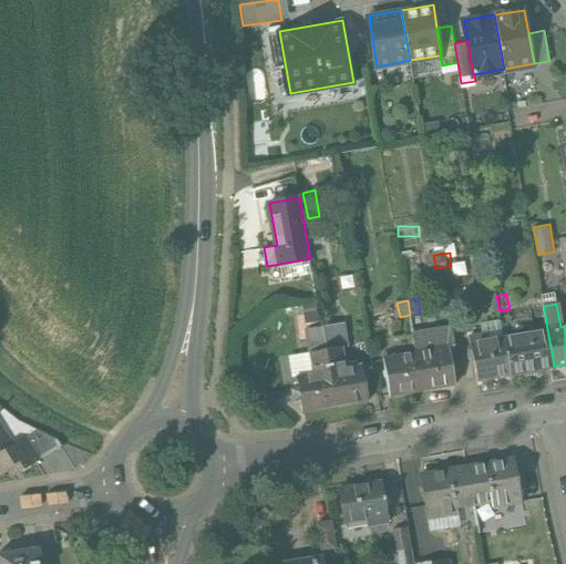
[(417,352),(453,346),(451,327),(413,334),(417,352)]
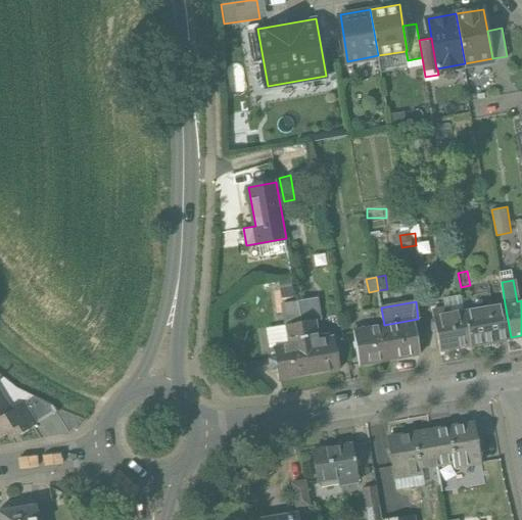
[(505,303),(465,311),(470,344),(511,337),(505,303)]
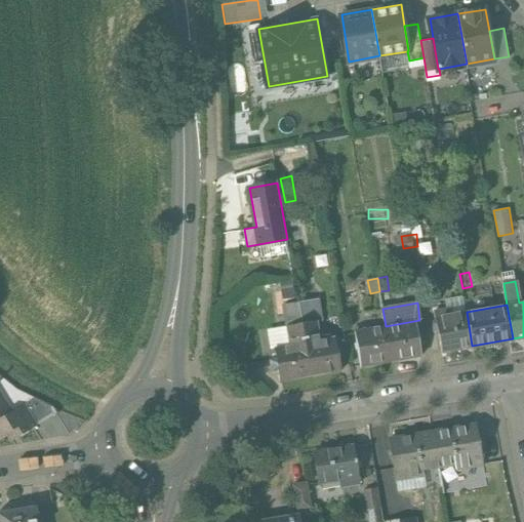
[(451,309),(436,312),(443,351),(472,346),(467,312),(452,314),(451,309)]
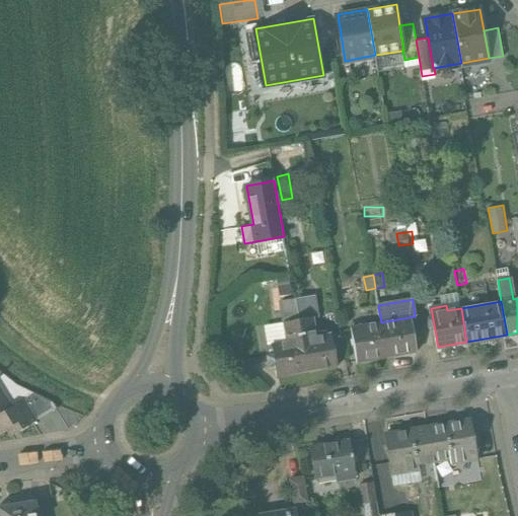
[(300,333),(314,330),(312,316),(298,318),(300,333)]
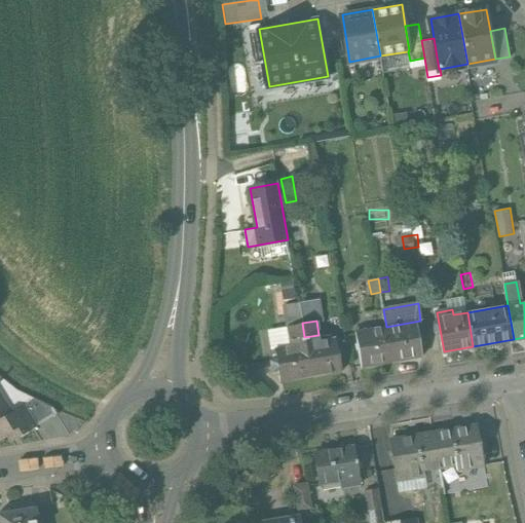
[(420,321),(386,327),(392,361),(423,355),(421,340),(423,335),(420,321)]
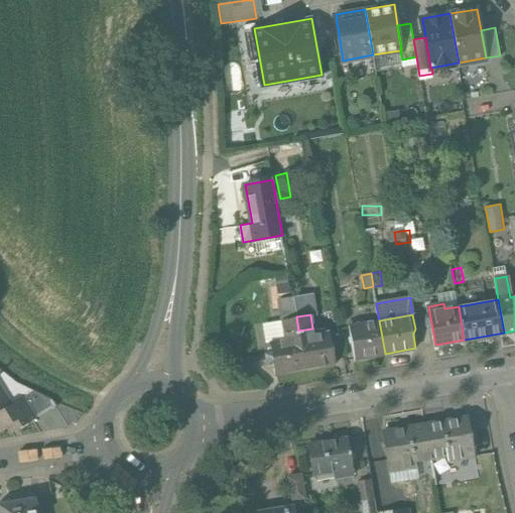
[(298,331),(296,316),(282,319),(285,334),(298,331)]
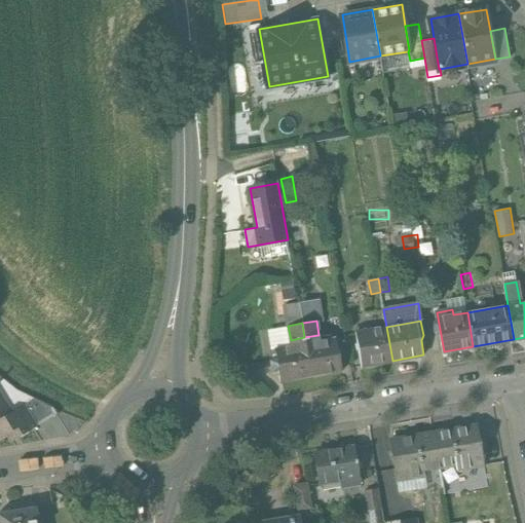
[(386,327),(357,332),(363,366),(392,361),(386,327)]
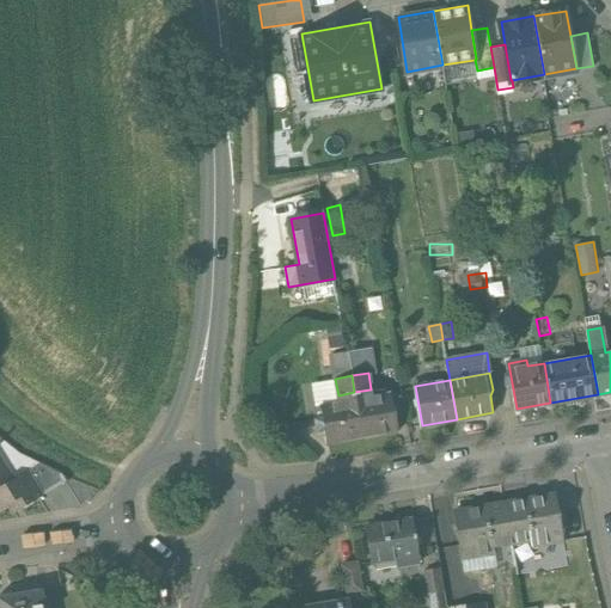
[(371,390),(354,392),(362,436),(397,430),(391,393),(372,397),(371,390)]
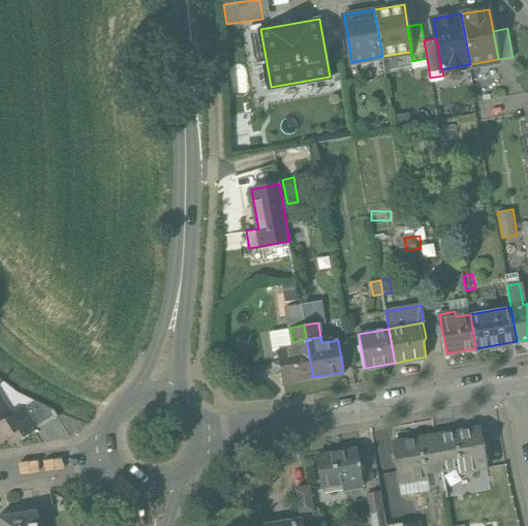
[(306,339),(292,342),(293,347),(277,350),(282,383),(313,377),(306,339)]
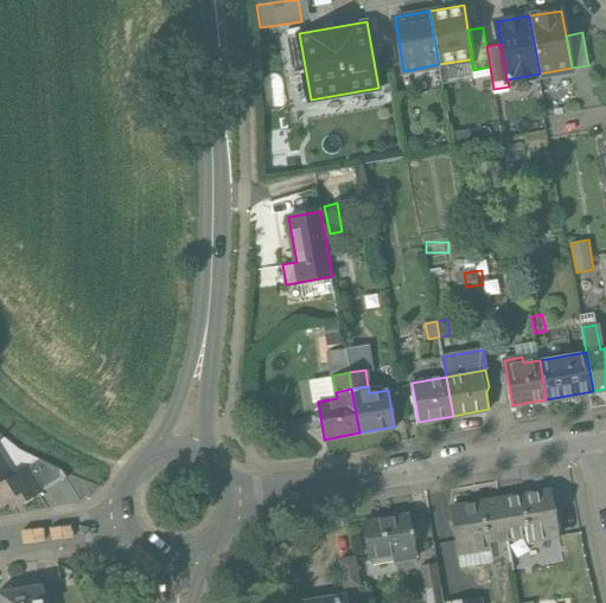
[(12,476),(0,456),(0,504),(8,499),(13,507),(42,489),(27,467),(12,476)]
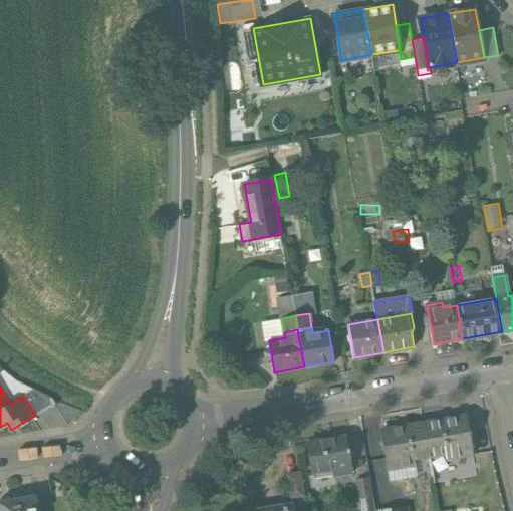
[(23,396),(35,415),(54,403),(51,398),(34,390),(23,396)]
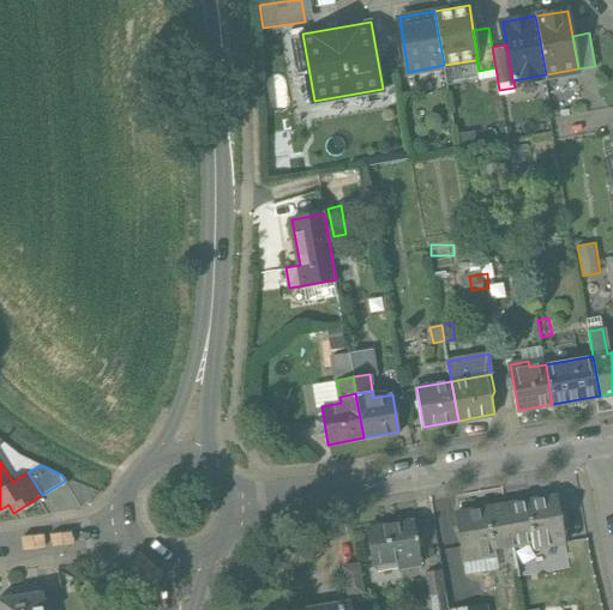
[(558,494),(506,503),(514,544),(533,541),(534,547),(566,541),(558,494)]
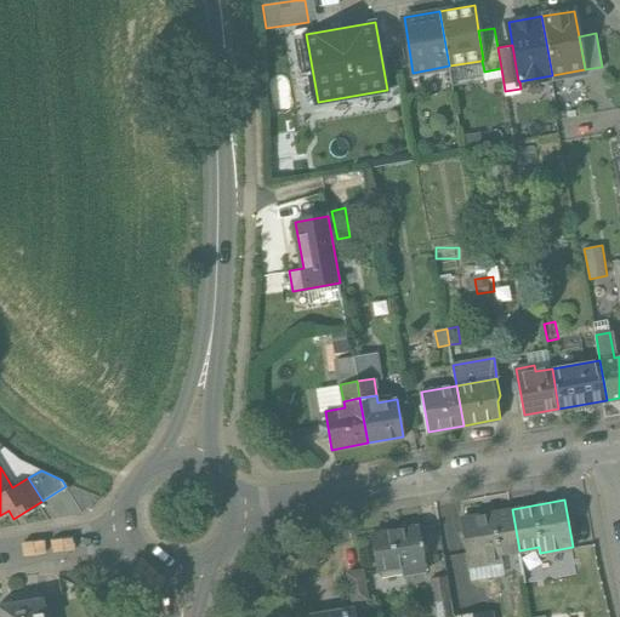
[(512,509),(461,518),(470,565),(502,559),(501,554),(519,550),(512,509)]
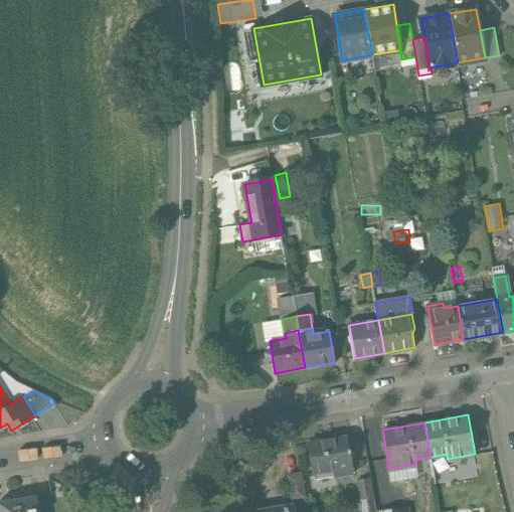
[(346,437),(308,443),(313,474),(334,471),(335,477),(355,474),(350,449),(348,449),(346,437)]
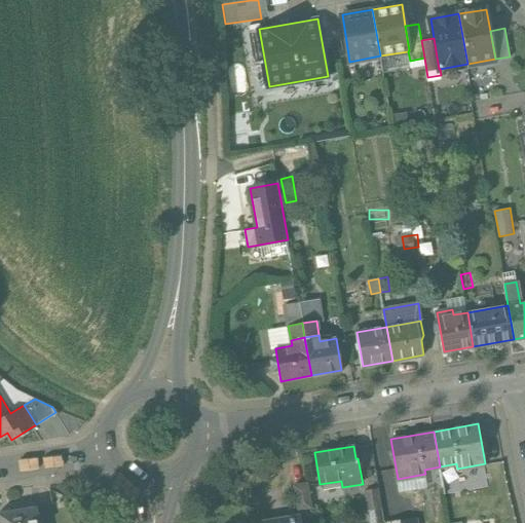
[(307,482),(293,485),(297,510),(311,507),(307,482)]
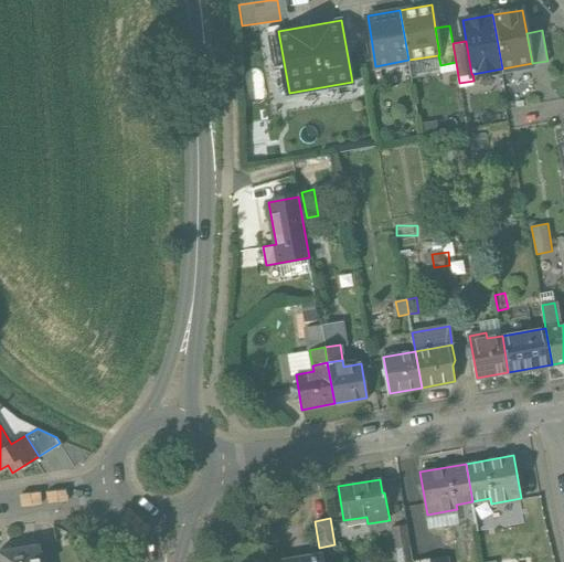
[(39,544),(0,551),(0,561),(45,561),(46,561),(41,561),(39,544)]
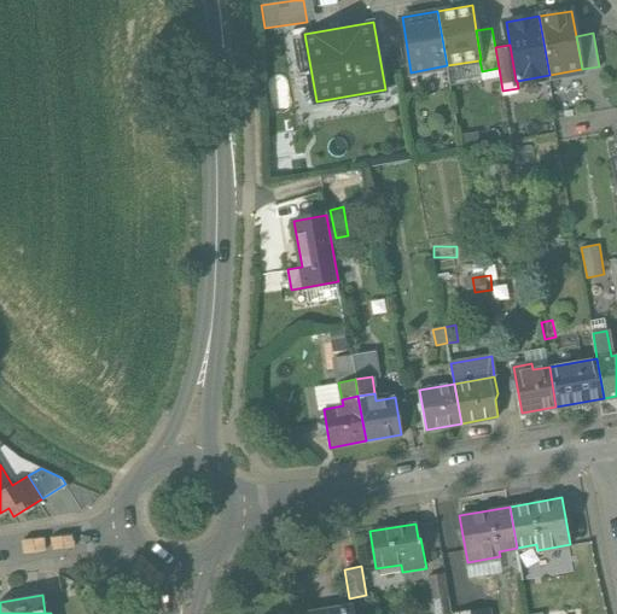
[(436,613),(450,613),(448,596),(434,598),(436,613)]
